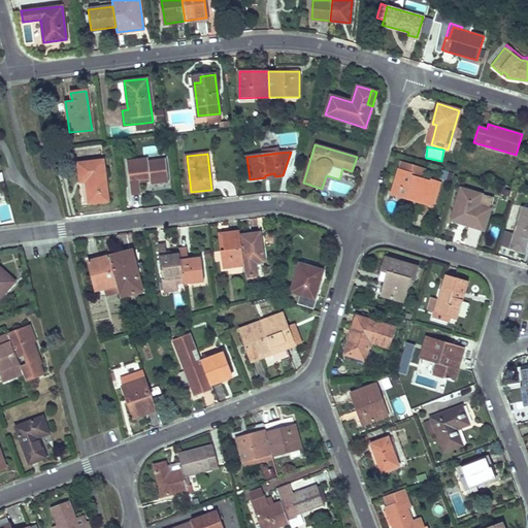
[(149,158),(127,161),(131,195),(141,193),(139,183),(139,179),(151,177),(151,182),(151,183),(168,182),(166,159),(149,161),(149,158)]
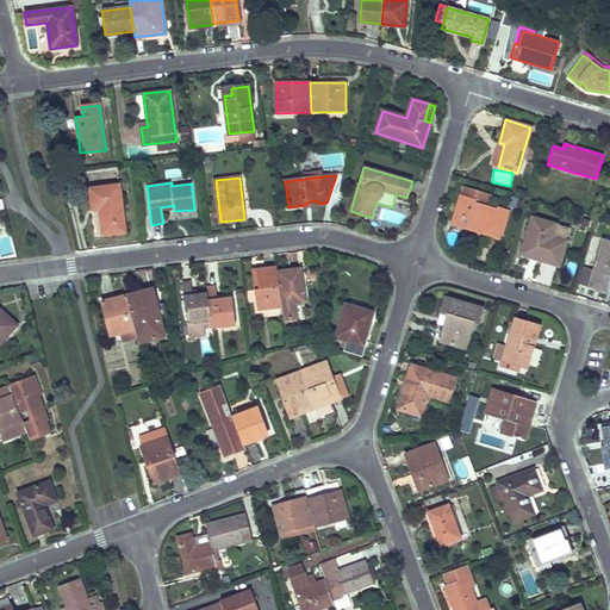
[(119,186),(91,188),(93,210),(100,209),(103,235),(125,232),(119,186)]
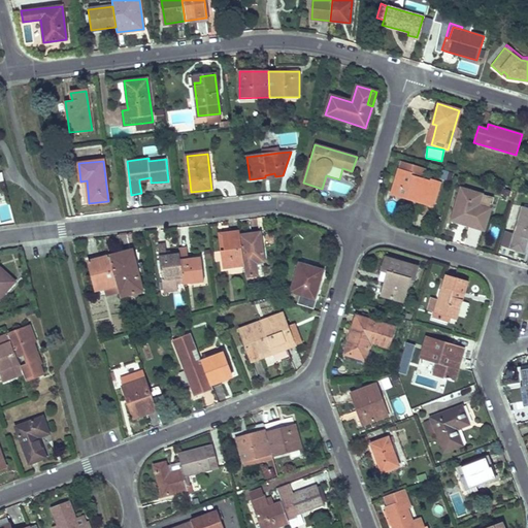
[(410,173),(398,170),(391,193),(433,206),(440,183),(430,179),(430,182),(410,175),(410,173)]
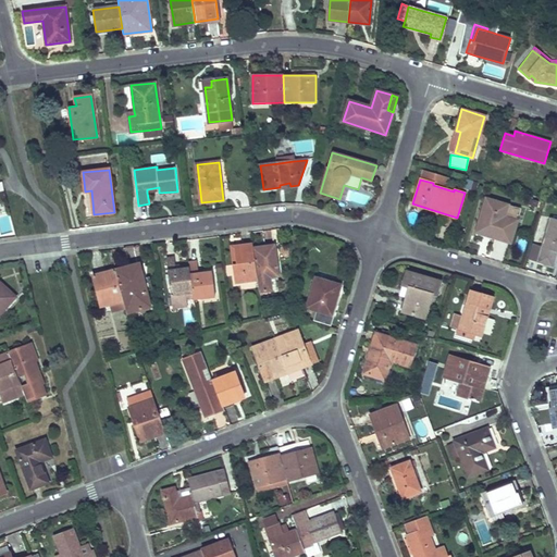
[(475,190),(477,182),(466,181),(465,190),(475,190)]
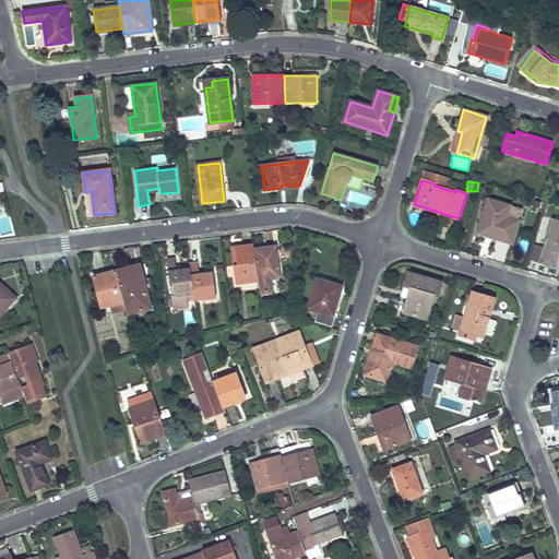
[(522,209),(488,199),(477,233),(495,237),(494,238),(512,244),(522,209)]
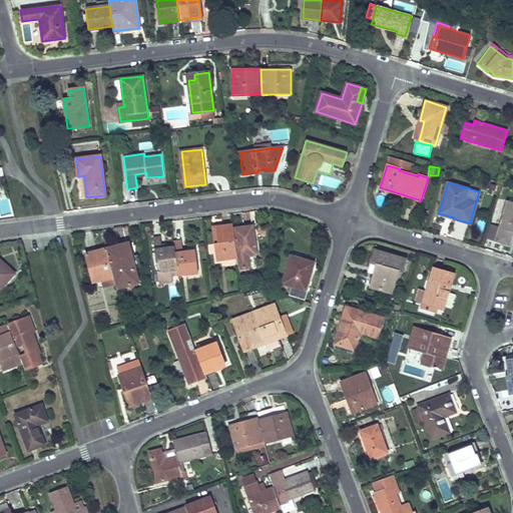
[(512,202),(507,201),(499,229),(502,230),(498,242),(509,245),(512,233),(512,202)]
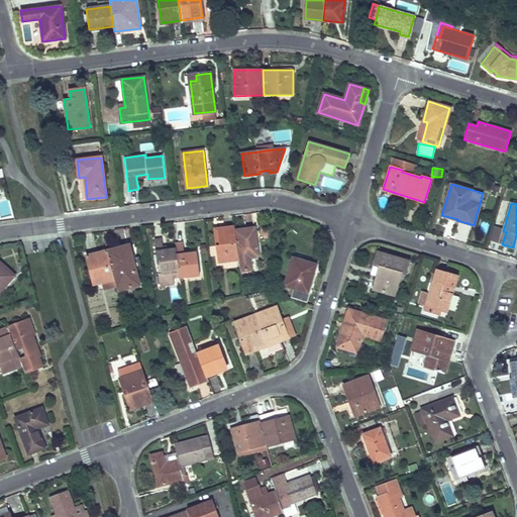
[(234,225),(217,227),(220,245),(215,245),(218,263),(238,261),(234,230),(234,225)]
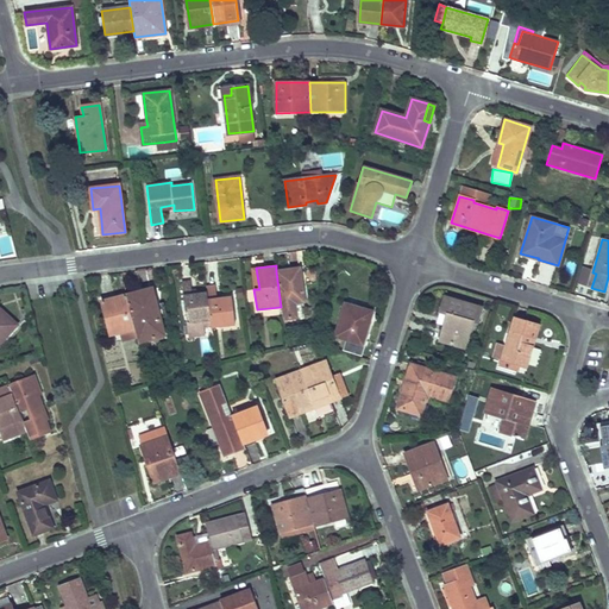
[(300,269),(276,271),(281,307),(282,318),(296,318),(294,302),(303,301),(300,269)]
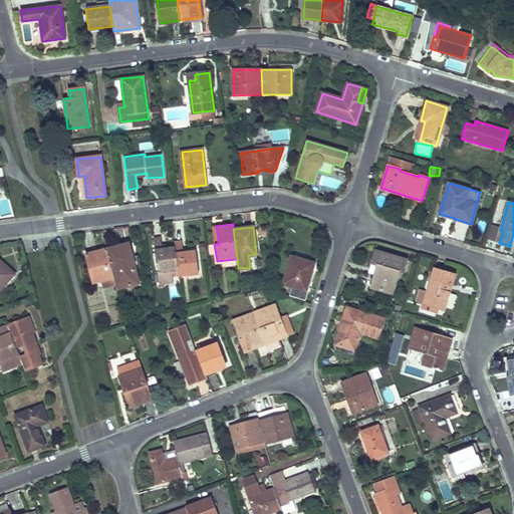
[(161,238),(153,239),(157,269),(167,268),(167,271),(178,269),(175,247),(162,249),(161,238)]
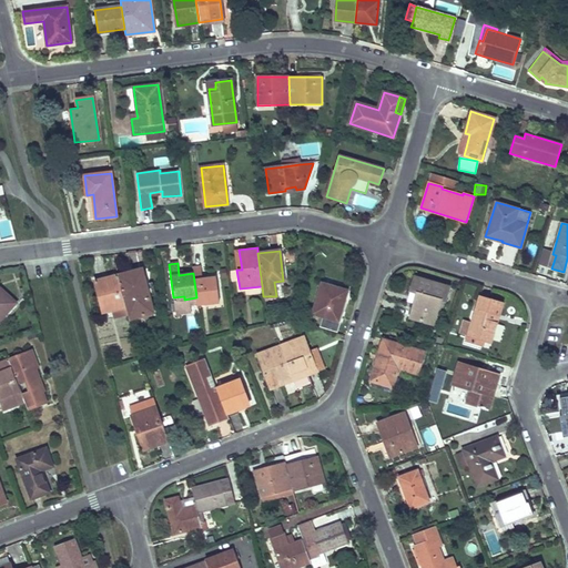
[(201,266),(192,267),(193,273),(196,297),(196,301),(208,300),(208,304),(219,302),(215,277),(202,279),(201,266)]
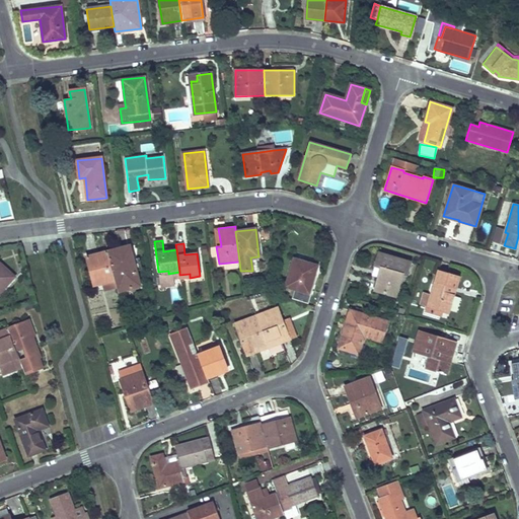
[(129,245),(107,251),(107,255),(108,256),(131,250),(129,245)]
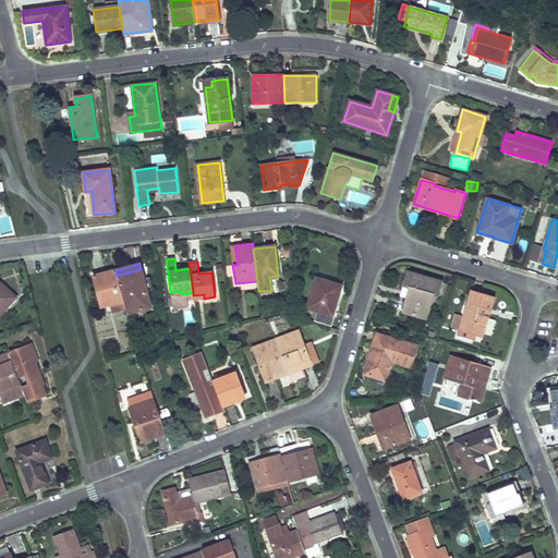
[(141,269),(117,276),(123,301),(128,320),(132,319),(130,312),(150,307),(141,269)]
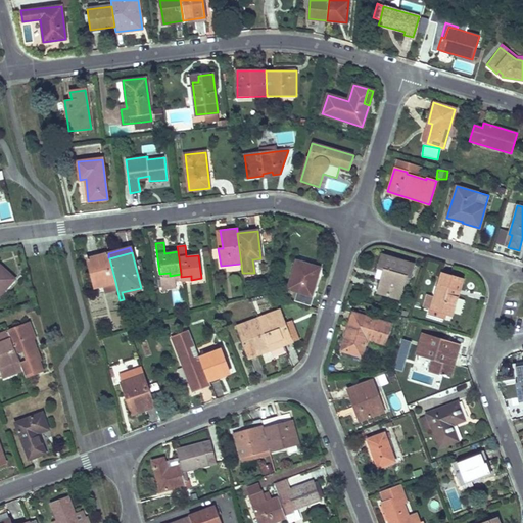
[(99,255),(87,258),(94,287),(115,282),(109,258),(108,257),(100,259),(99,255)]
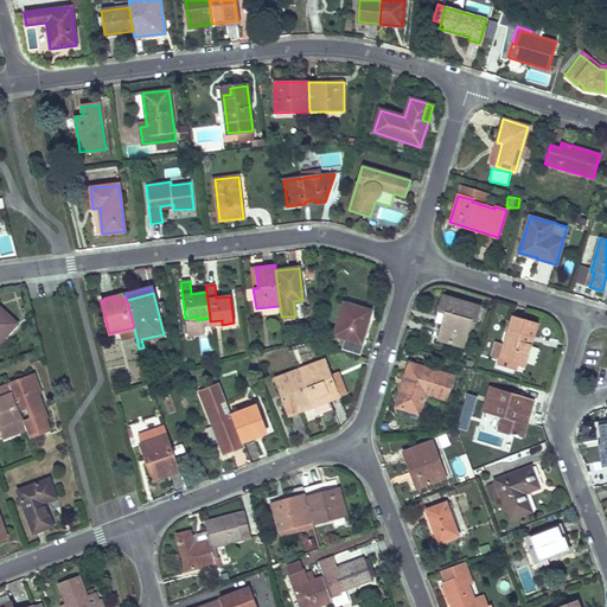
[(474,306),(451,299),(439,339),(462,346),(474,306)]
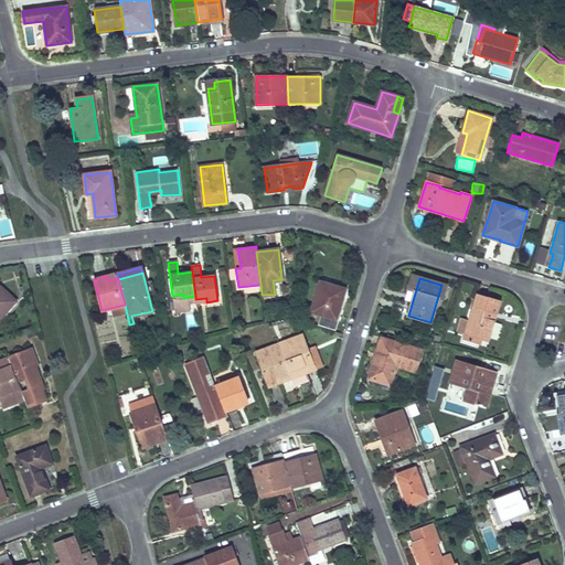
[(345,289),(320,281),(311,311),(336,319),(345,289)]
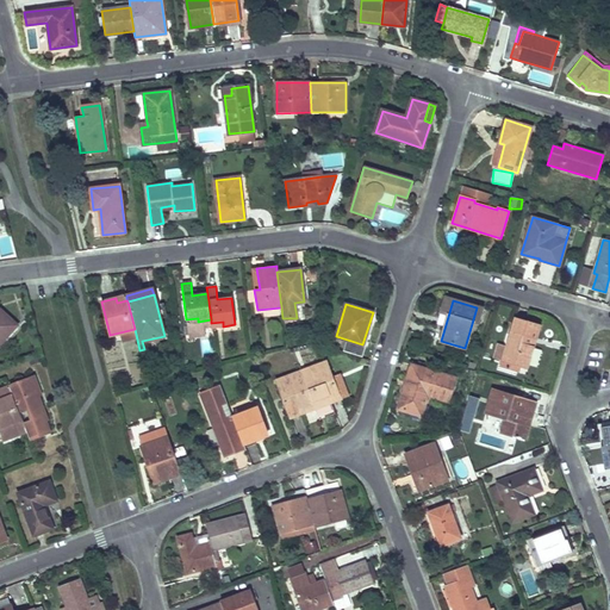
[(0,343),(18,325),(0,309),(0,343)]
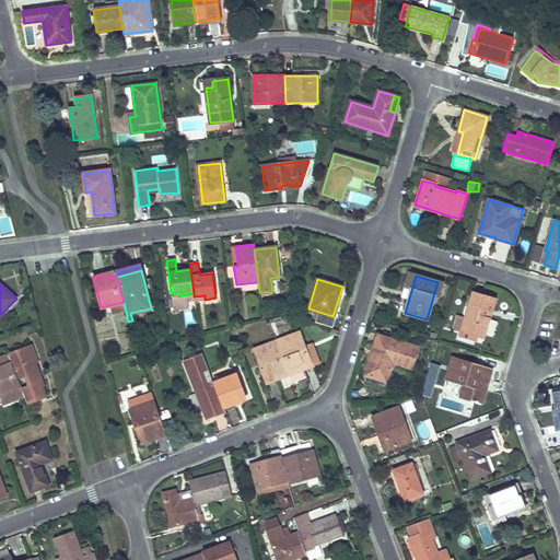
[(494,299),(473,292),(465,318),(462,331),(459,337),(475,342),(476,336),(483,338),(494,299)]
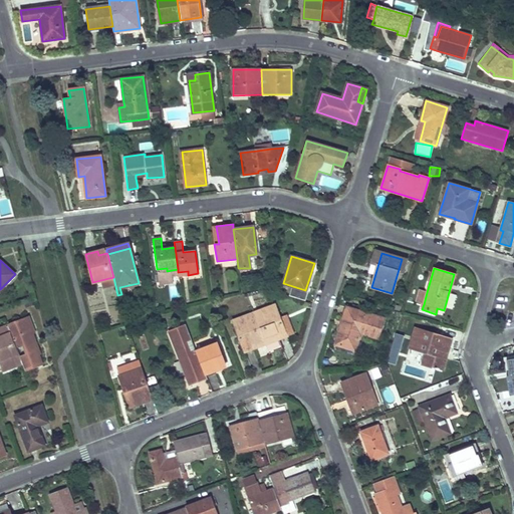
[(427,292),(420,289),(416,302),(424,304),(427,292)]
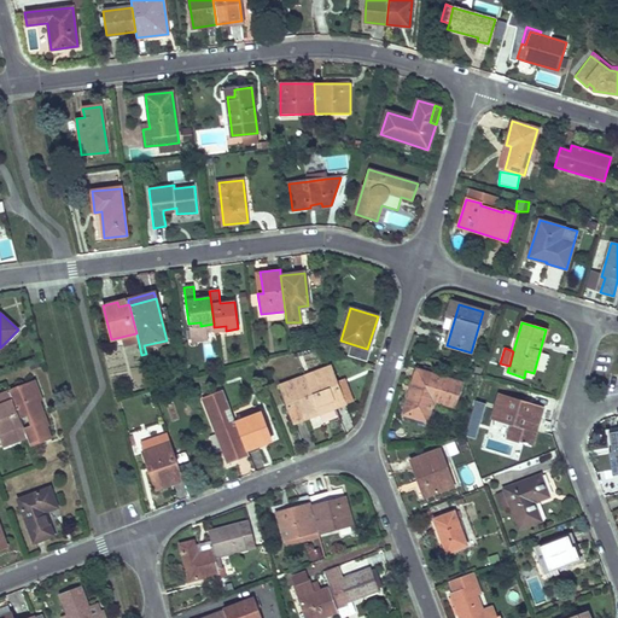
[(331,366),(304,375),(320,414),(345,404),(331,366)]
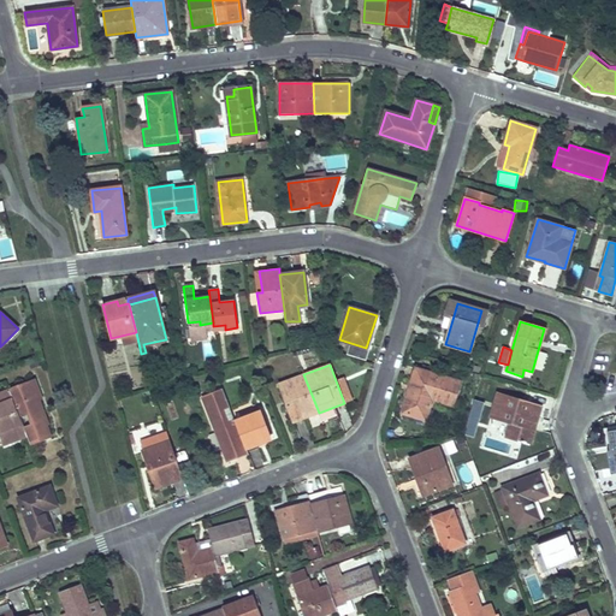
[(460,381),(415,368),(402,413),(415,418),(418,407),(428,410),(432,398),(452,406),(460,381)]
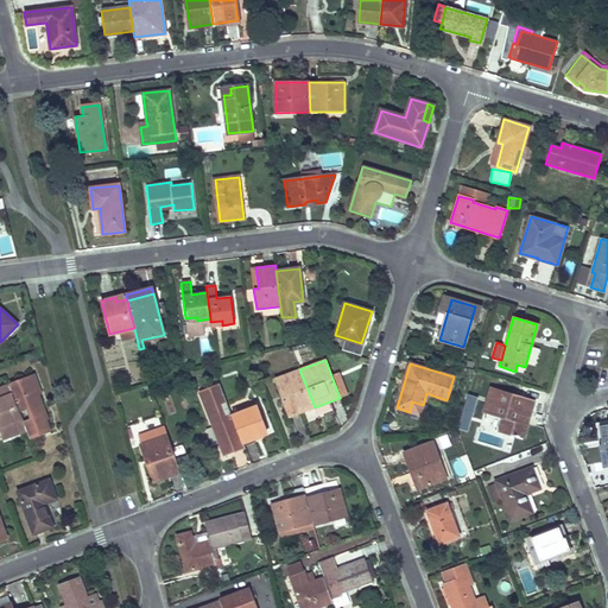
[(299,369),(274,379),(289,417),(315,407),(299,369)]
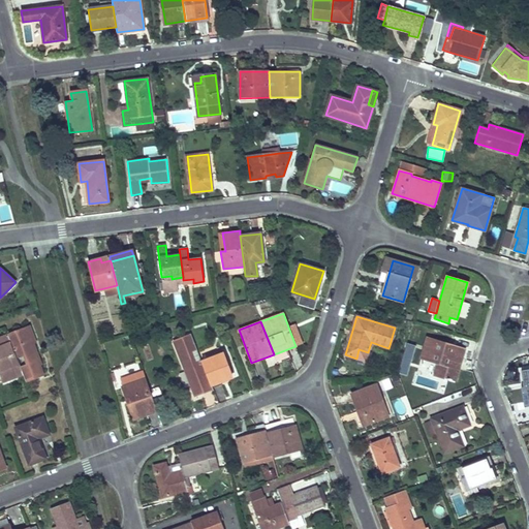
[(30,327),(8,335),(23,374),(26,381),(43,375),(39,365),(40,364),(33,343),(35,343),(30,327)]
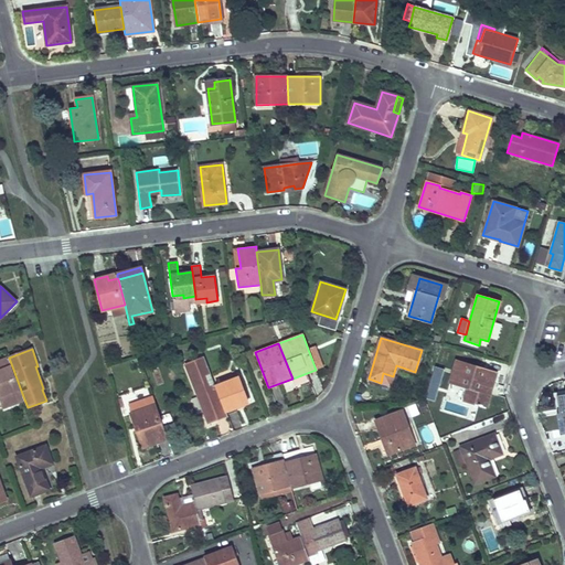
[(204,356),(185,363),(209,424),(227,416),(225,411),(215,386),(204,356)]
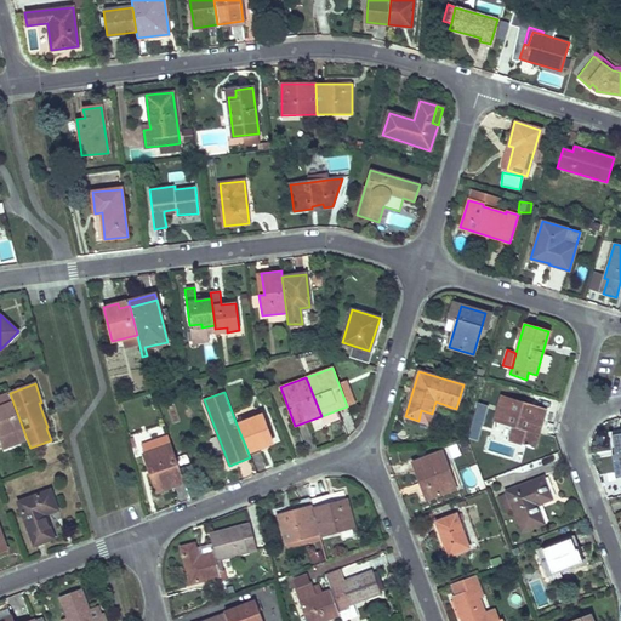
[(10,393),(0,396),(0,425),(1,427),(0,426),(0,437),(5,449),(27,439),(10,393)]
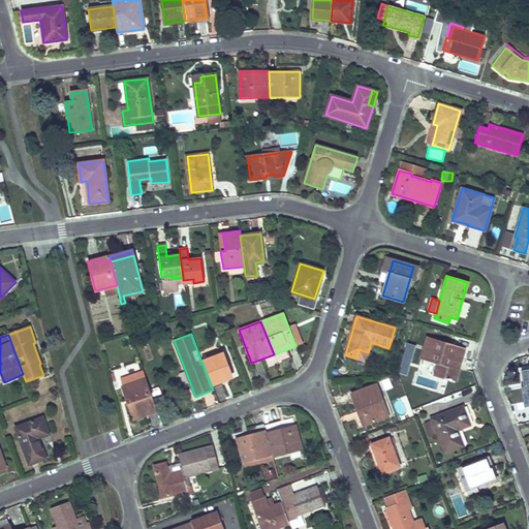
[(464,349),(428,338),(421,359),(438,364),(435,375),(434,376),(455,381),(464,349)]
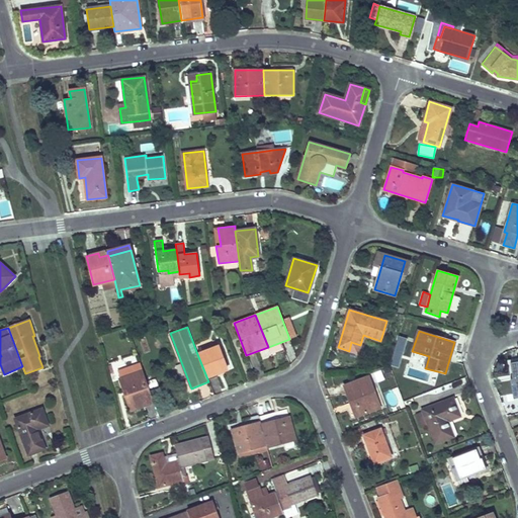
[(398,337),(391,366),(400,368),(407,339),(398,337)]
